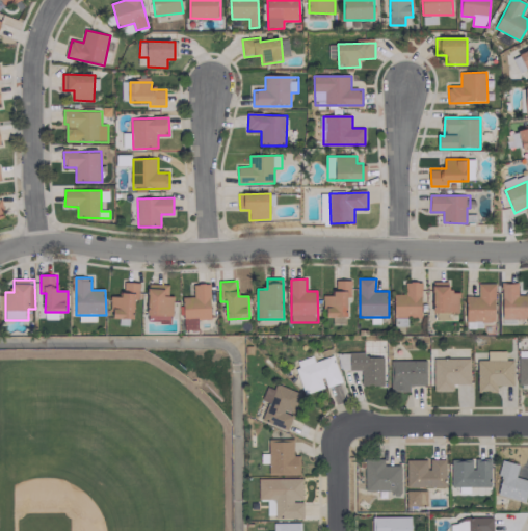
[(352,281),(336,281),(336,296),(325,296),(325,318),(348,317),(348,297),(352,297),(352,281)]
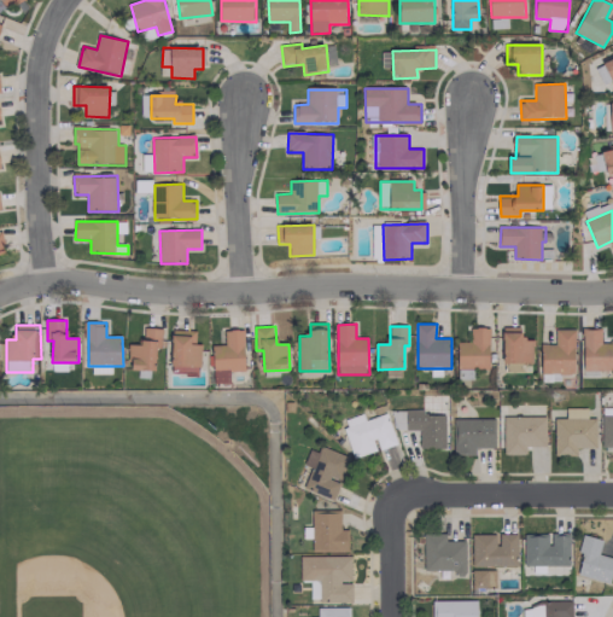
[(490,370),(491,329),(473,327),(472,343),(460,342),(459,368),(490,370)]
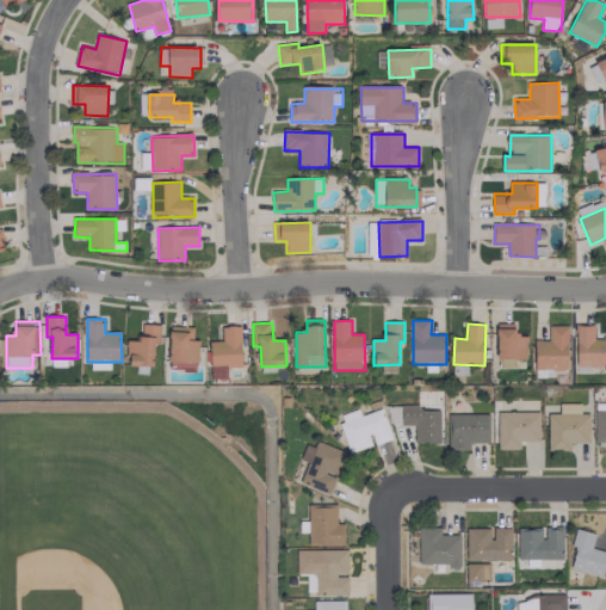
[(529,359),(529,336),(517,336),(517,324),(499,325),(499,359),(529,359)]
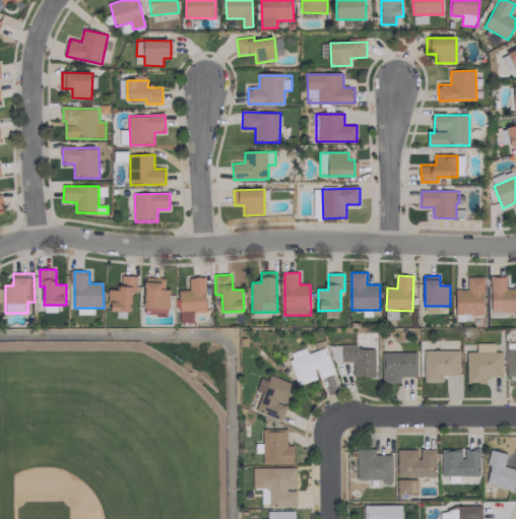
[(133,293),(137,293),(138,276),(121,276),(121,290),(110,290),(110,312),(132,312),(133,293)]
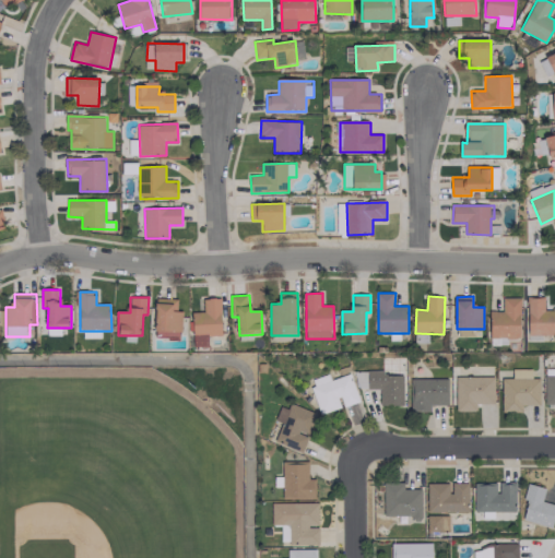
[(530,335),(554,335),(554,310),(546,310),(546,297),(529,297),(530,335)]
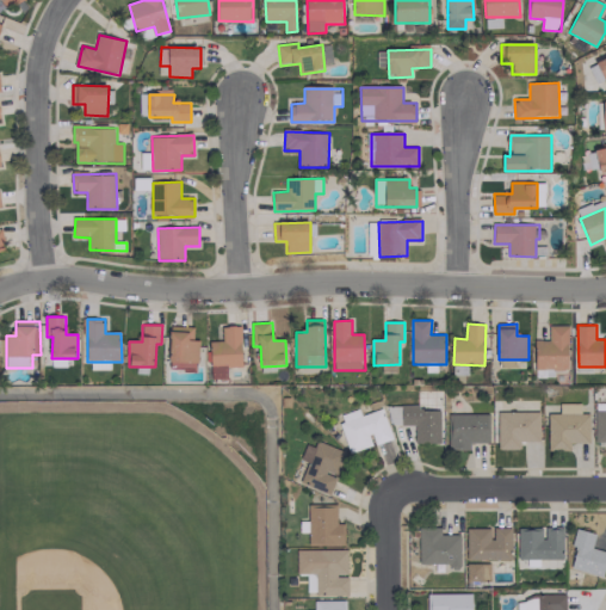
[(537,370),(570,369),(569,326),(551,327),(551,340),(536,342),(537,370)]
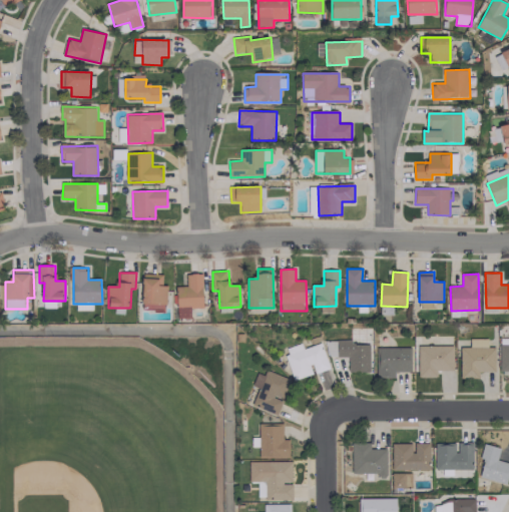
[(167,311),(168,286),(163,286),(164,275),(144,275),(143,310),(167,311)]
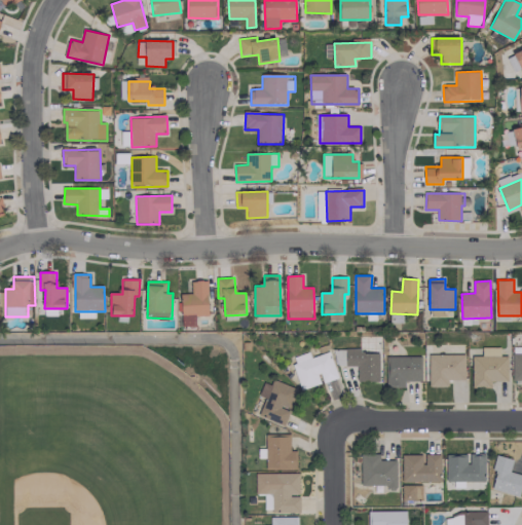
[(209,282),(193,282),(193,294),(182,294),(183,327),(197,327),(196,316),(210,316),(209,282)]
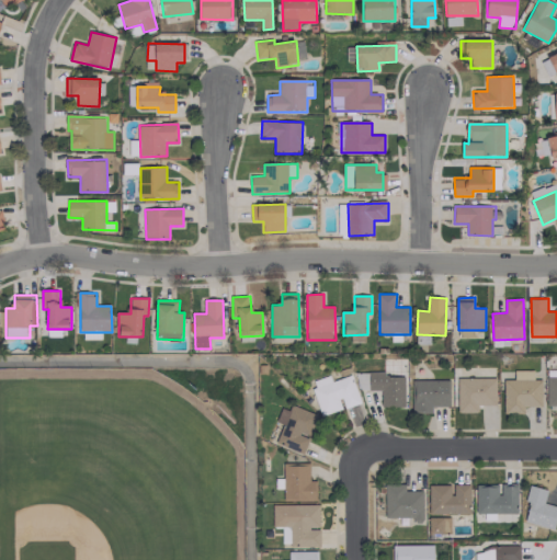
[(543,379),(535,380),(535,370),(516,372),(516,380),(506,380),(506,413),(526,413),(525,408),(544,407),(543,379)]
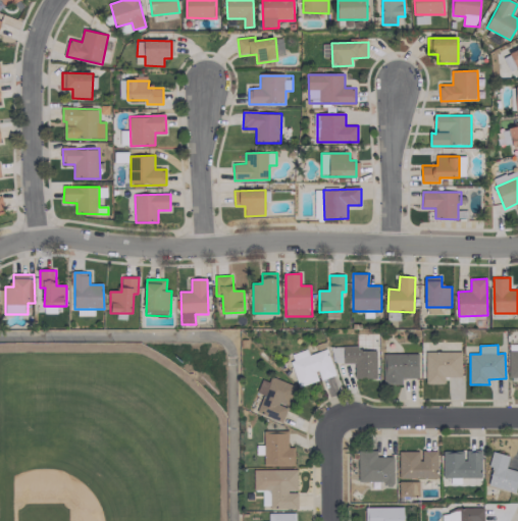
[(357,379),(378,378),(377,351),(360,351),(360,347),(334,348),(334,364),(357,363),(357,379)]
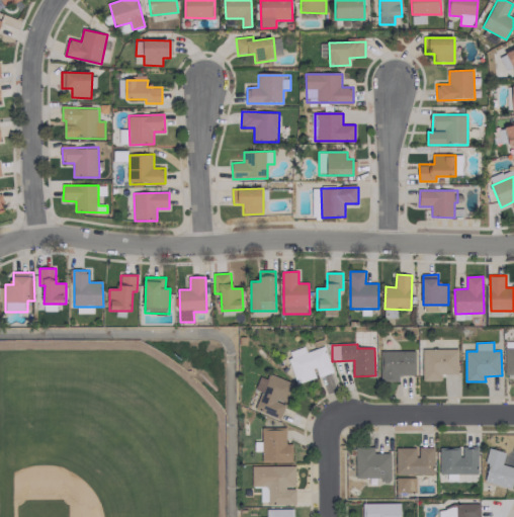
[(326,347),(308,352),(307,346),(288,352),(298,384),(319,377),(334,372),(326,347)]
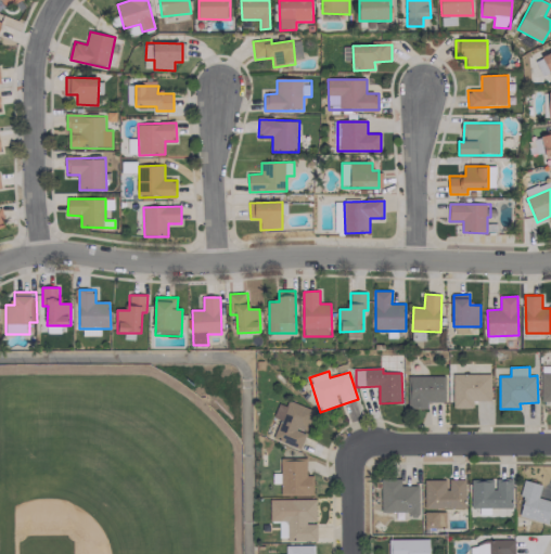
[(455,374),(455,408),(475,409),(475,401),(492,401),(492,374),(455,374)]
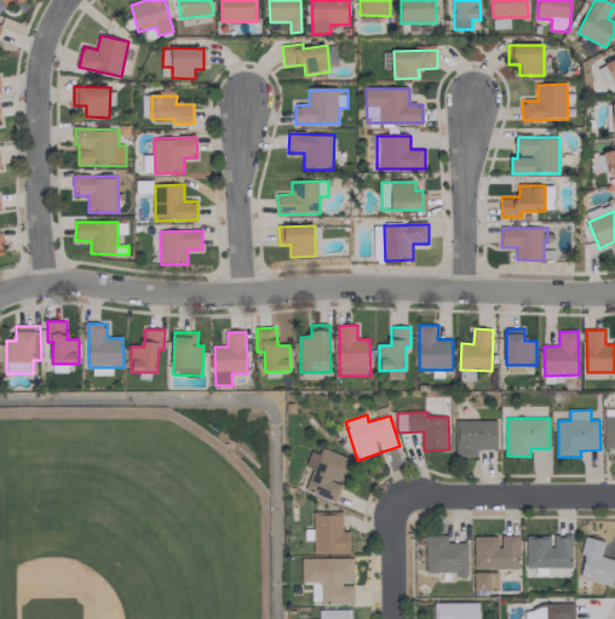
[(480,450),(498,450),(498,422),(458,420),(458,457),(480,457),(480,450)]
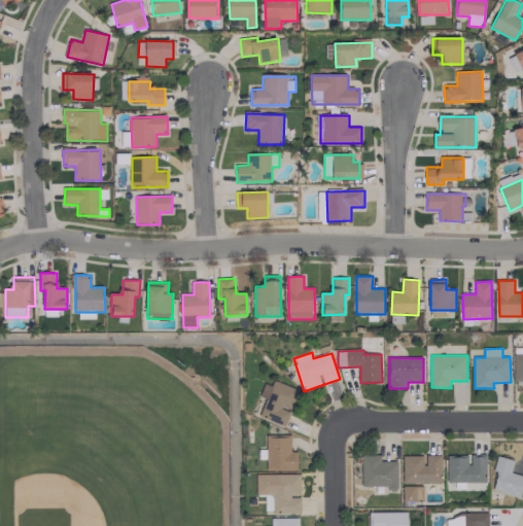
[(300,390),(276,381),(274,386),(266,383),(260,397),(267,399),(259,417),(286,427),(292,411),(300,390)]
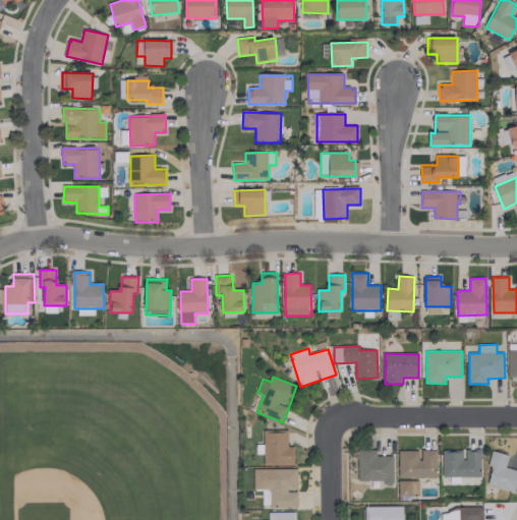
[(295,465),(295,447),(289,447),(289,430),(265,430),(265,465),(295,465)]
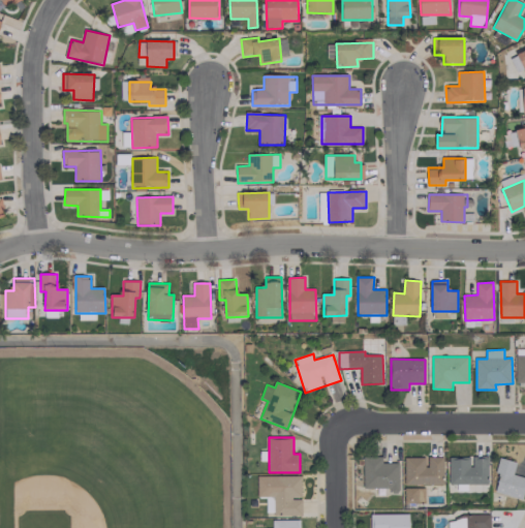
[(490,485),(490,457),(472,457),(472,458),(451,458),(451,485),(490,485)]
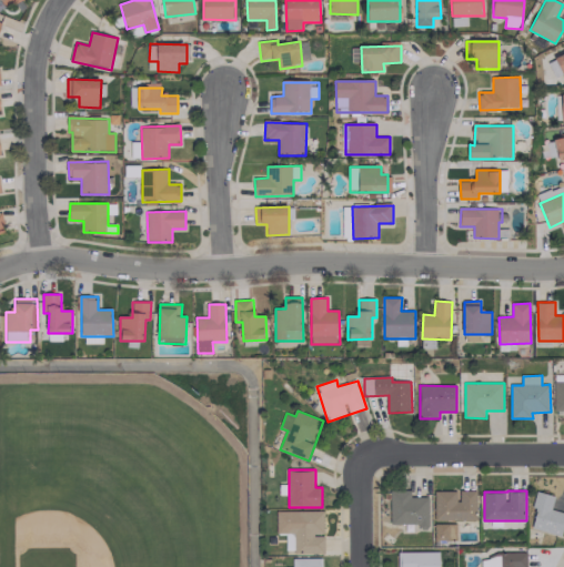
[(392,525),(430,526),(431,498),(412,497),(412,492),(392,492),(392,525)]
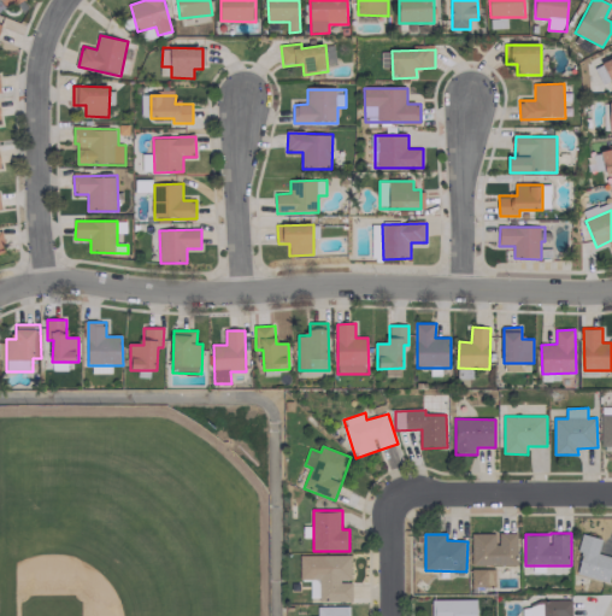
[(519,534),(499,534),(474,534),(472,565),(518,567),(519,534)]
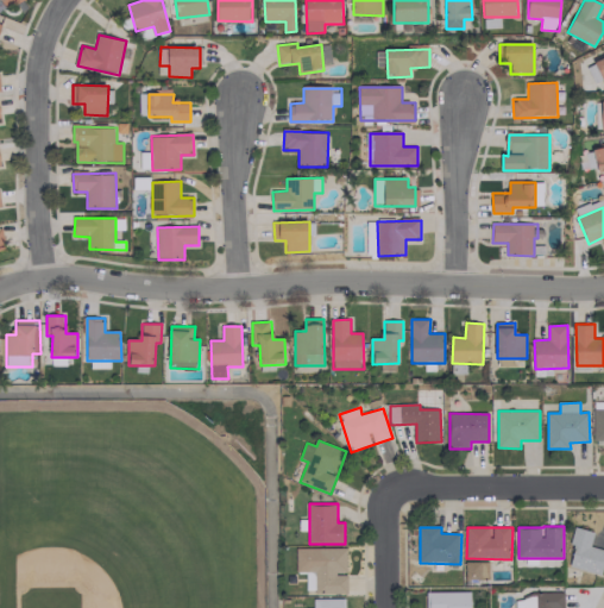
[(596,532),(578,527),(568,566),(603,576),(603,550),(592,546),(596,532)]
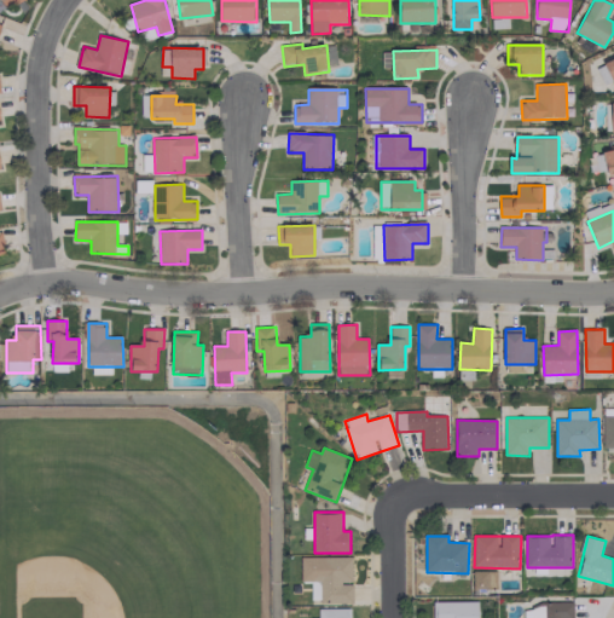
[(354,558),(303,558),(303,582),(320,583),(320,604),(354,604),(354,584),(354,558)]
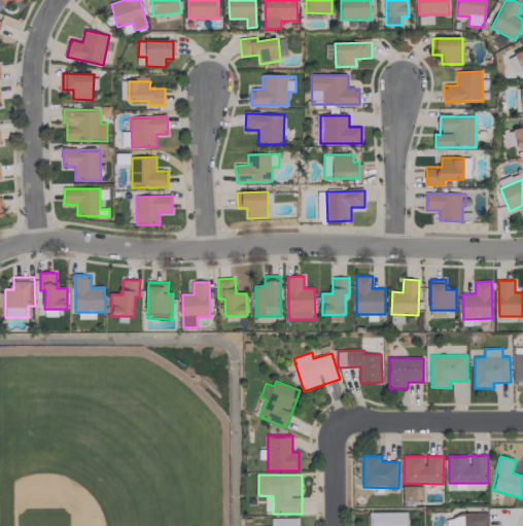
[(425,487),(405,486),(405,501),(424,502),(425,487)]
